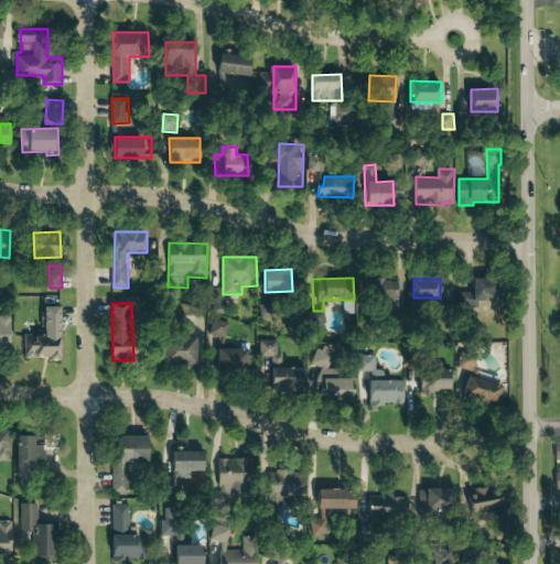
[(61,306),(44,306),(44,334),(25,335),(25,359),(62,359),(61,306)]
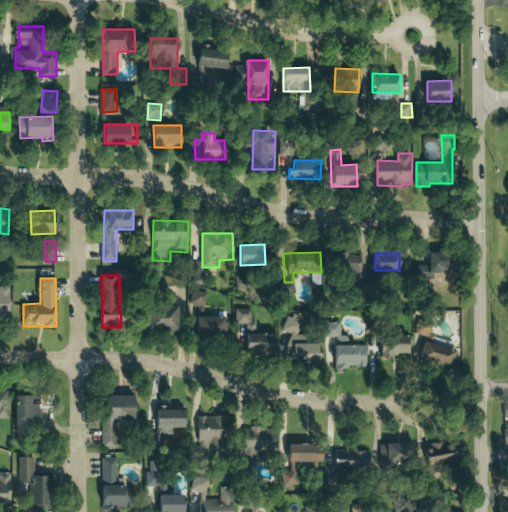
[(0,316),(11,317),(10,286),(0,285),(0,316)]
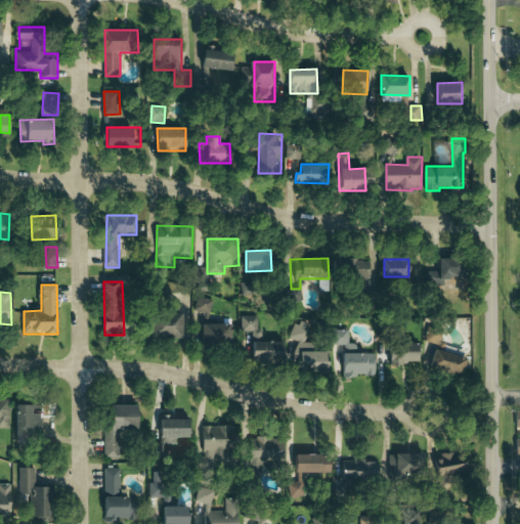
[(212,322),(213,298),(197,297),(196,321),(212,322)]
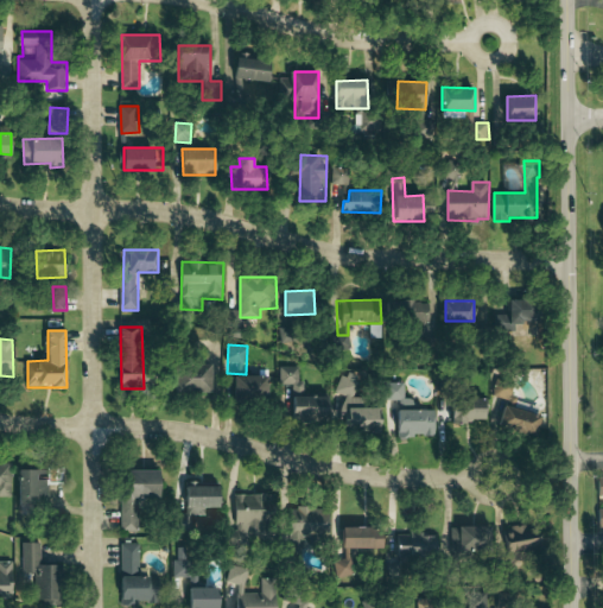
[(213,393),(211,365),(176,365),(177,393),(213,393)]
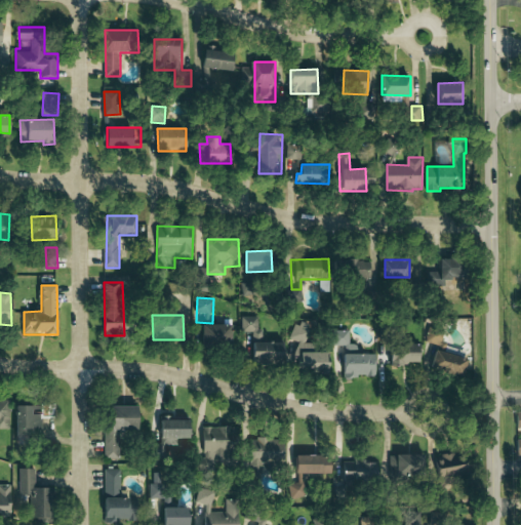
[(284,341),(264,341),(264,329),(259,329),(259,316),(243,316),(243,331),(253,331),(253,362),(284,362),(284,341)]
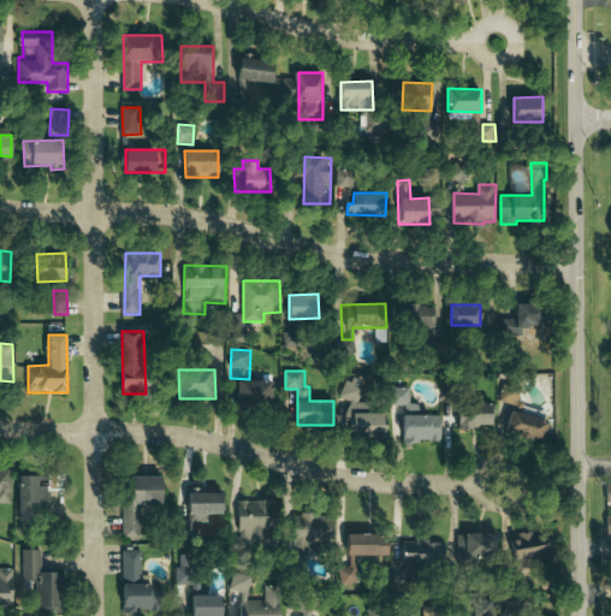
[(343,403),(348,403),(345,436),(385,438),(387,412),(362,410),(363,380),(344,379),(343,403)]
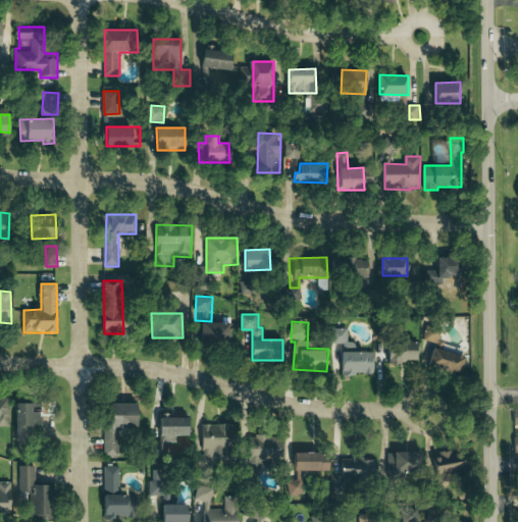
[(230,323),(201,322),(201,347),(230,348),(230,323)]
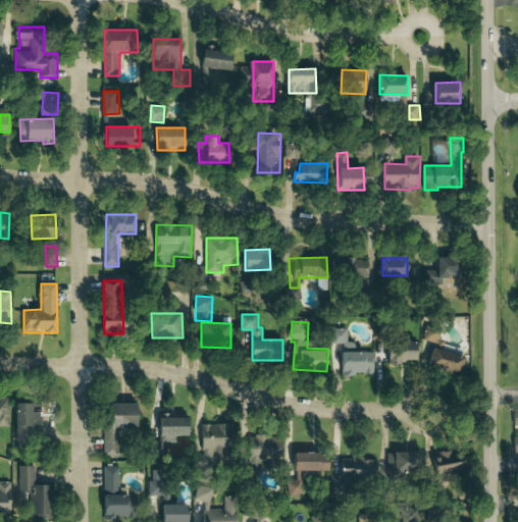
[(443,329),(428,325),(424,340),(439,343),(443,329)]
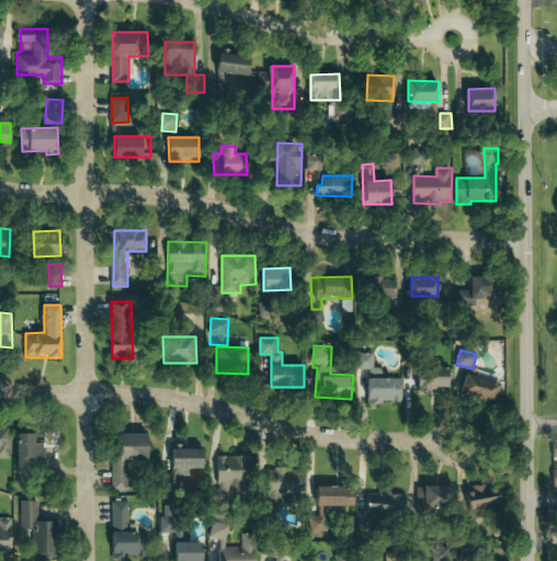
[(402,402),(402,378),(385,378),(385,368),(375,367),(375,353),(357,353),(356,369),(372,369),(372,378),(367,378),(367,402),(402,402)]
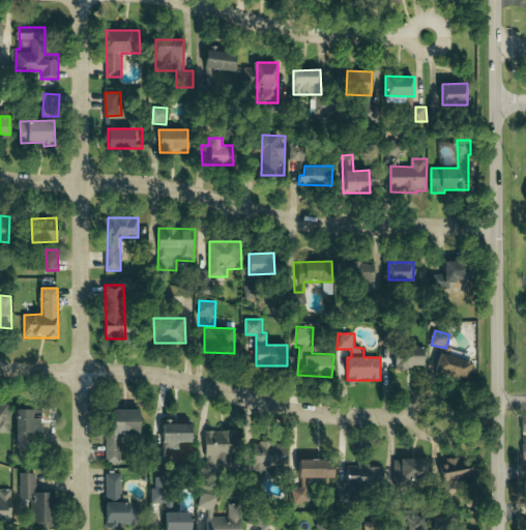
[(424,347),(397,346),(397,369),(407,370),(407,364),(424,365),(424,347)]
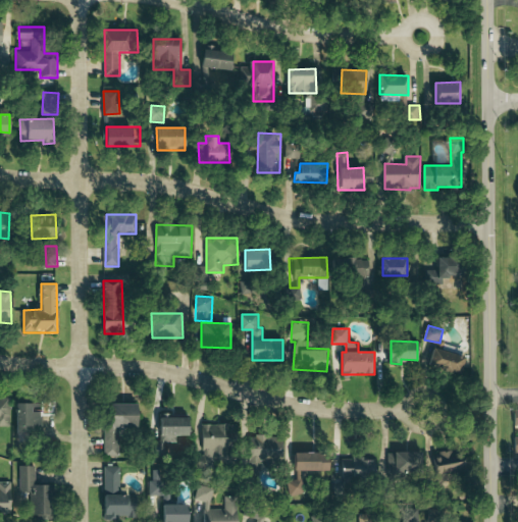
[(428,367),(462,374),(466,356),(432,349),(428,367)]
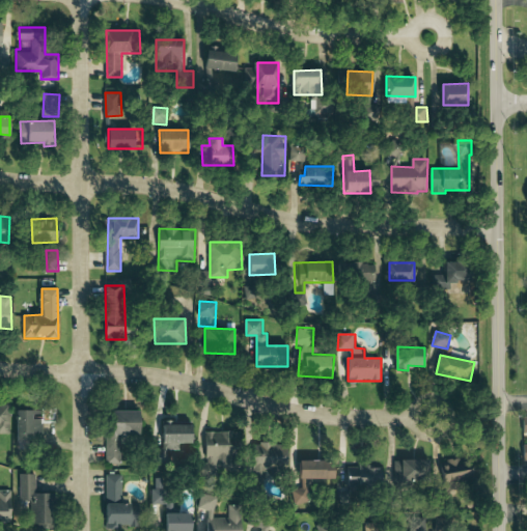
[(11,404),(0,404),(0,434),(12,434),(11,404)]
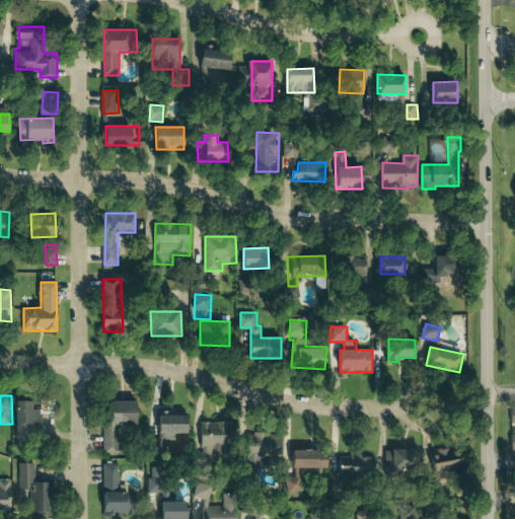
[(16,431),(44,431),(44,414),(54,413),(54,400),(16,401),(16,431)]
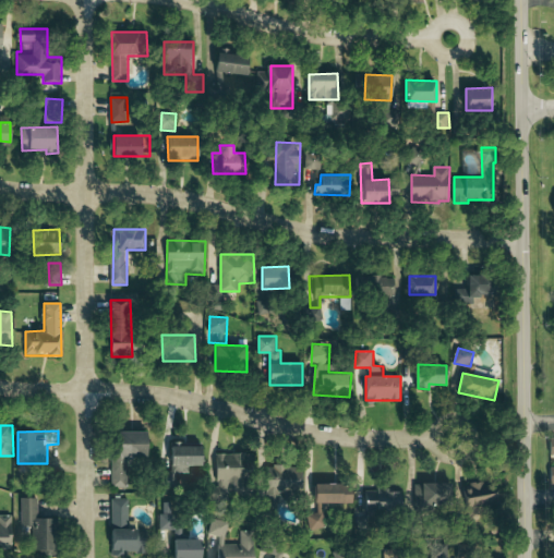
[(112,455),(112,487),(129,487),(129,457),(147,457),(147,432),(118,432),(118,455),(112,455)]
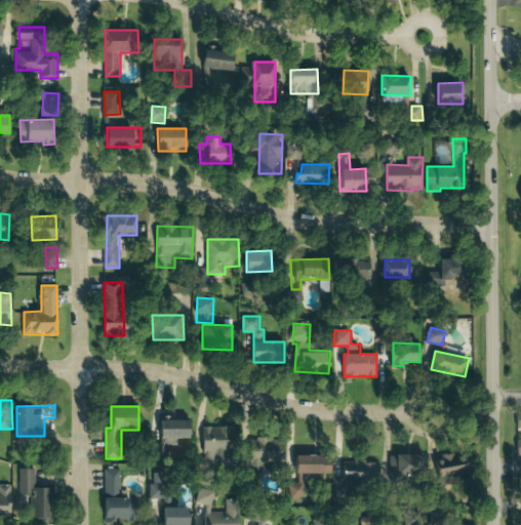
[(190,419),(160,419),(160,441),(154,441),(153,457),(167,457),(167,445),(176,445),(176,438),(190,439),(190,419)]
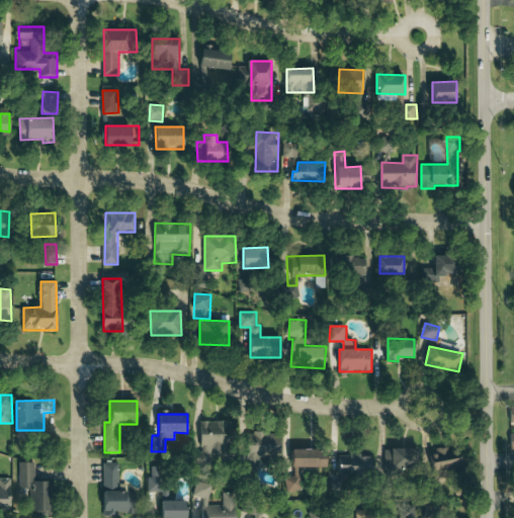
[(200,422),(202,461),(213,461),(212,458),(235,457),(234,421),(200,422)]
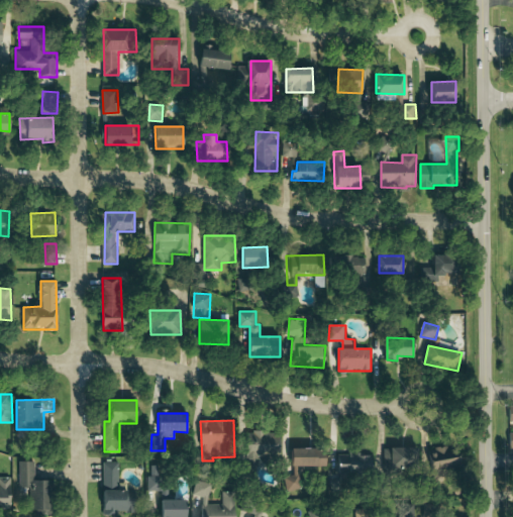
[(281,431),(246,430),(246,455),(281,456),(281,431)]
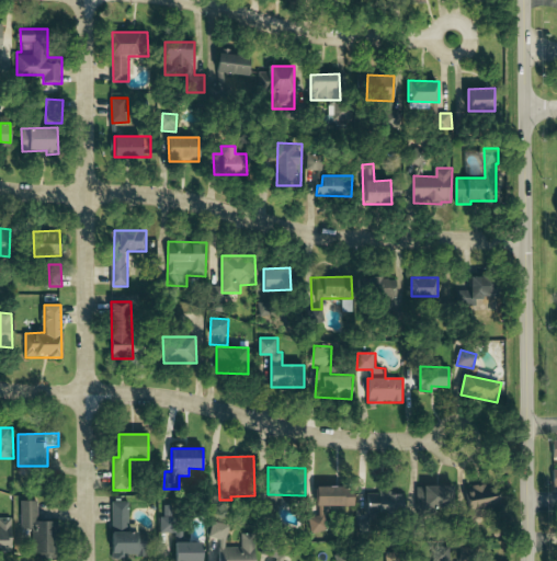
[(499,484),(468,484),(468,508),(500,508),(499,484)]
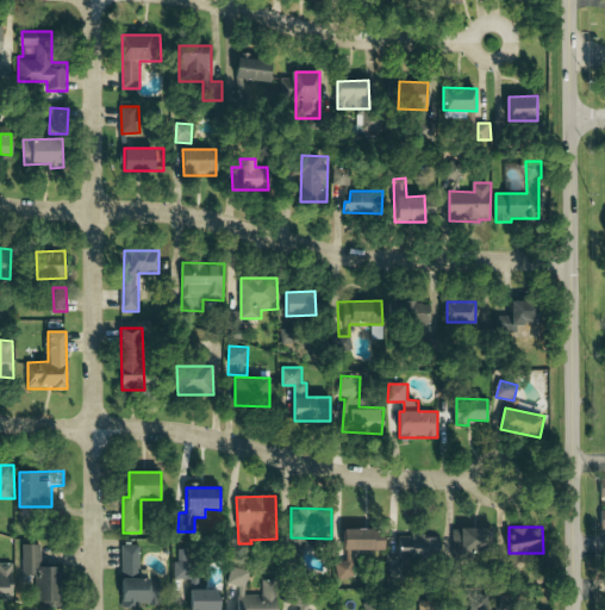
[(493,528),(454,528),(454,558),(473,558),(473,551),(493,551),(493,528)]
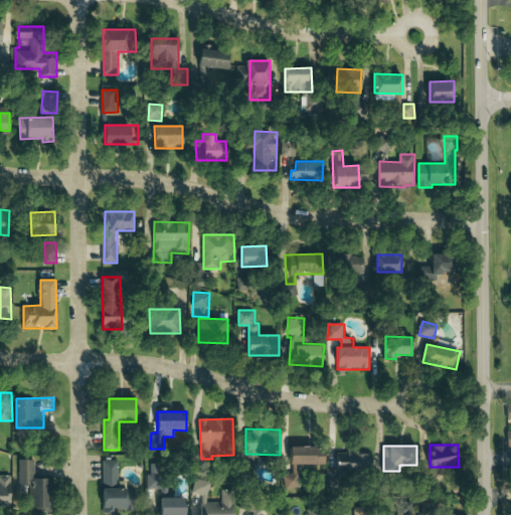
[(291,466),(324,464),(323,448),(290,449),(291,466)]
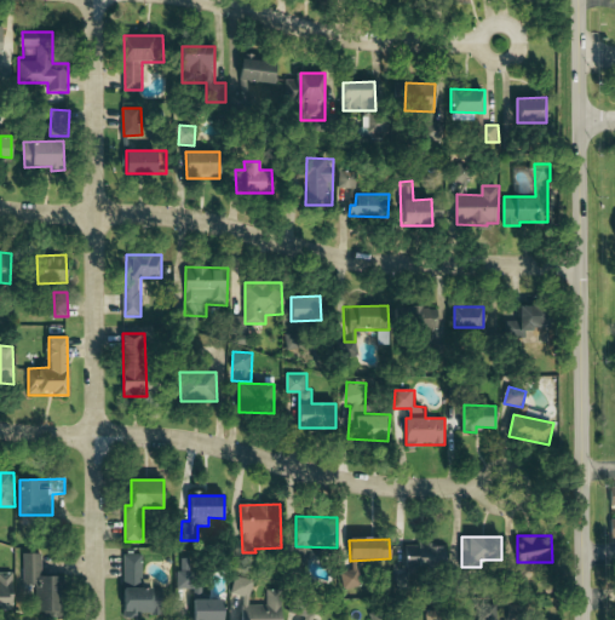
[(447,545),(407,544),(406,570),(446,570),(447,545)]
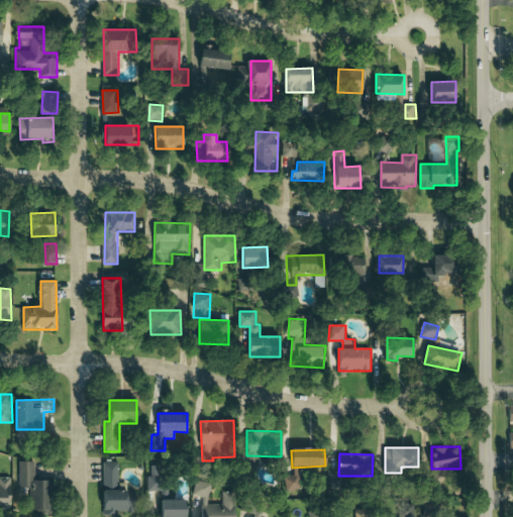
[(35,461),(20,461),(21,488),(30,488),(30,512),(53,512),(52,480),(35,481),(35,461)]
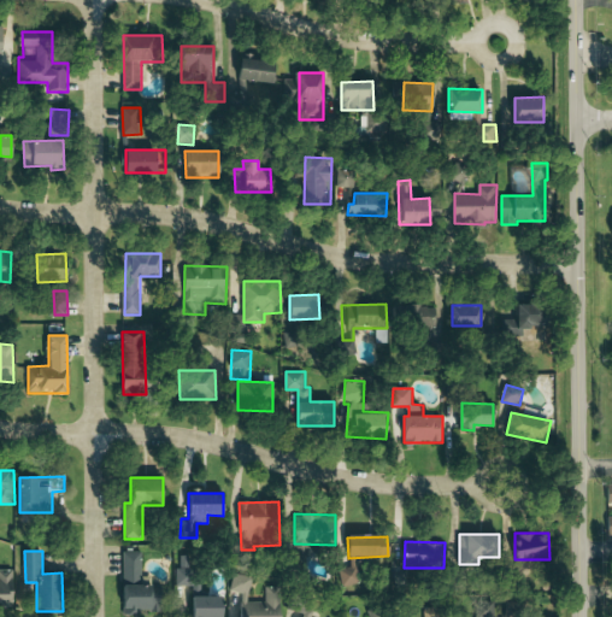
[(142,551),(124,551),(124,583),(143,583),(142,551)]
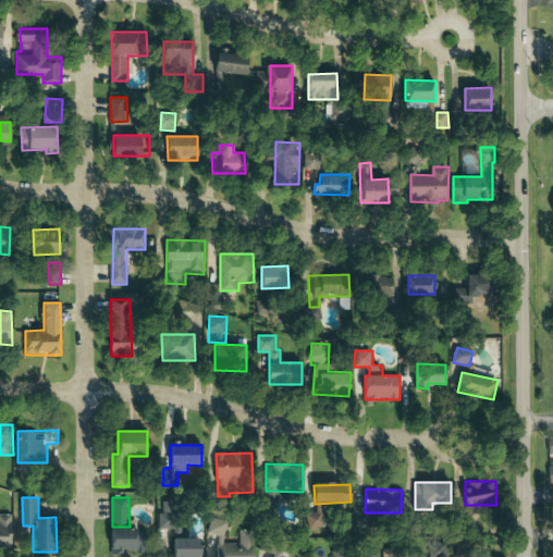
[(160,530),(175,529),(175,537),(181,537),(180,502),(164,502),(164,512),(160,512),(160,530)]
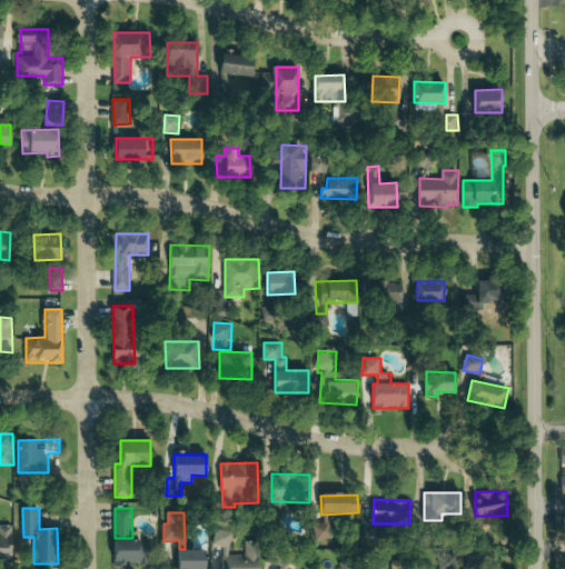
[(316,539),(331,538),(330,518),(315,519),(316,539)]
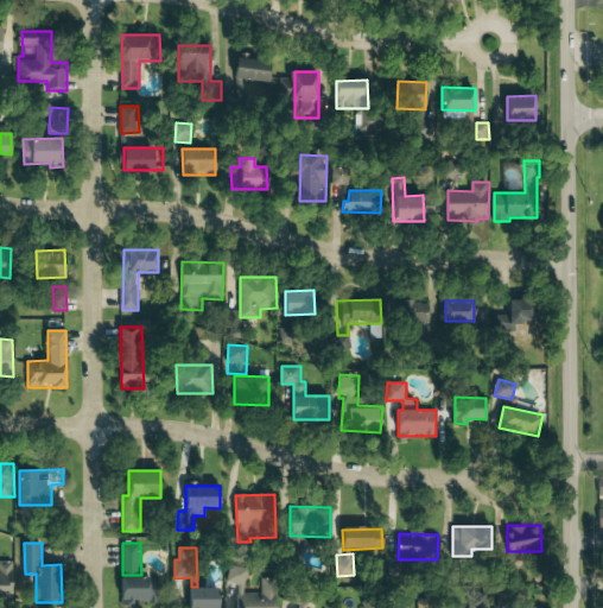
[(13,562),(0,561),(0,588),(0,599),(13,599),(13,562)]
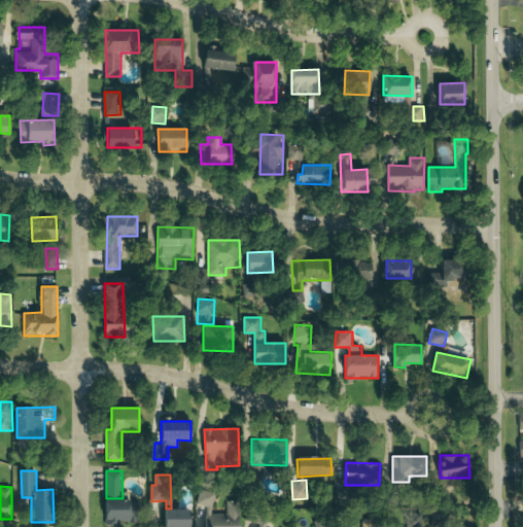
[(215,507),(216,492),(200,490),(198,505),(215,507)]
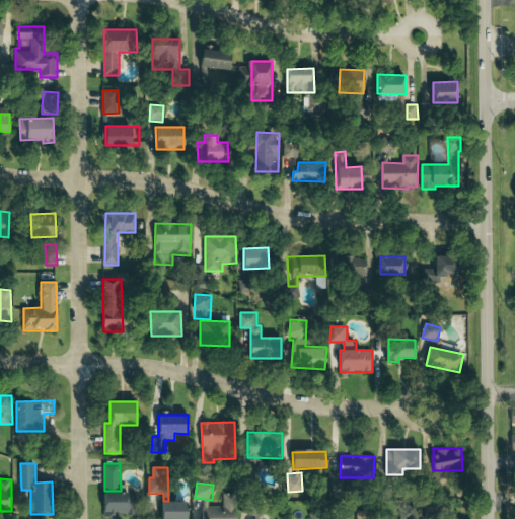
[(137,493),(103,492),(102,515),(136,516),(137,493)]
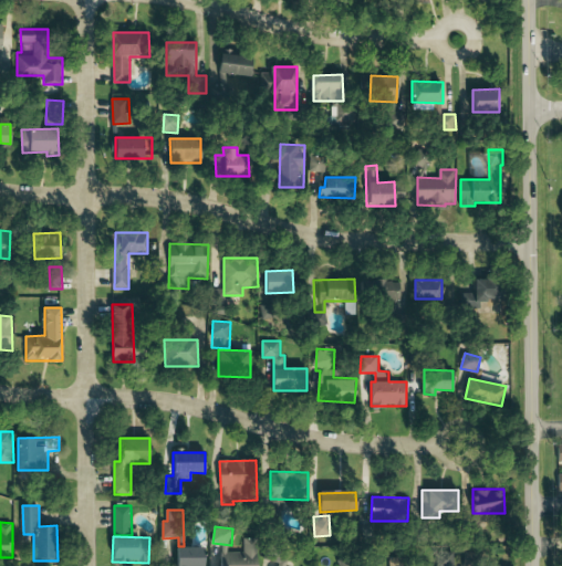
[(259,565),(259,538),(245,538),(245,552),(229,553),(229,545),(216,545),(217,559),(221,559),(221,565),(259,565)]
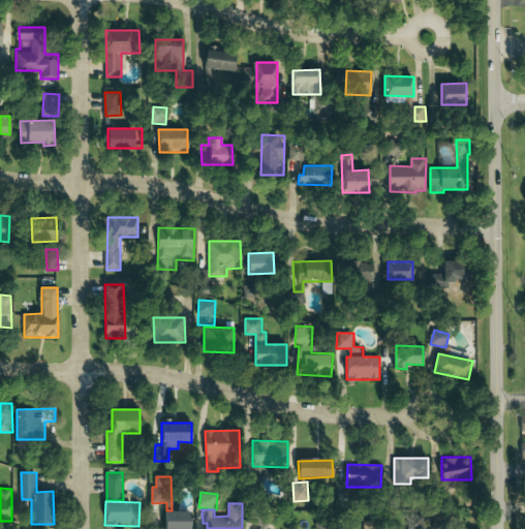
[(191,528),(192,511),(165,510),(164,528),(191,528)]
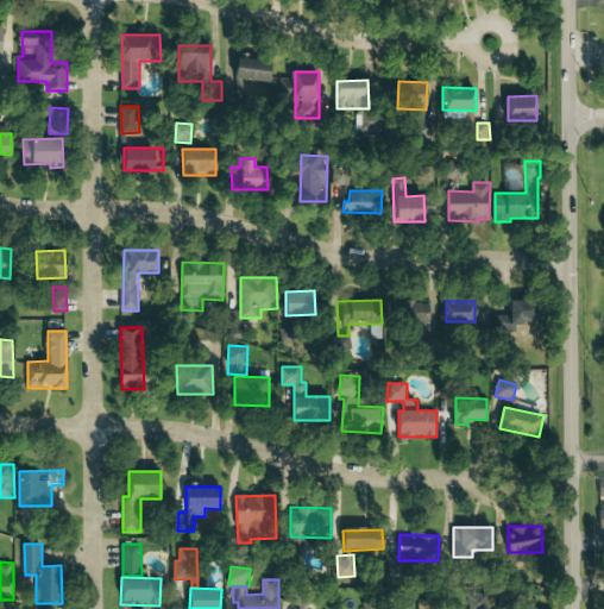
[(489,608),(489,596),(474,596),(473,608),(489,608)]
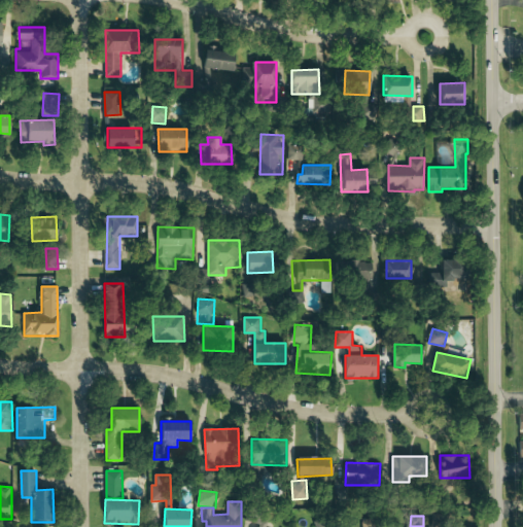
[(374,526),(375,519),(363,518),(363,526),(374,526)]
